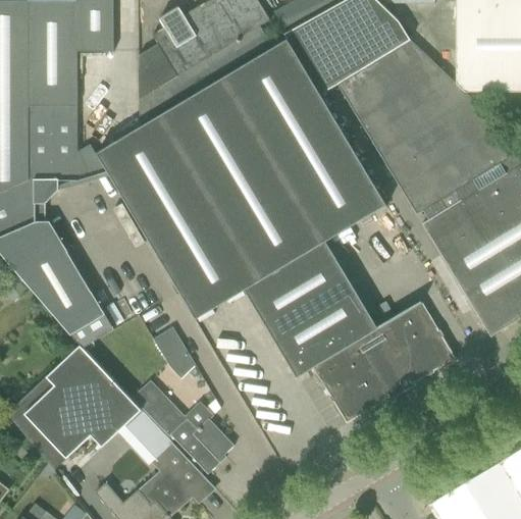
[(28,178),(27,0),(0,0),(0,189),(22,178),(28,178)]
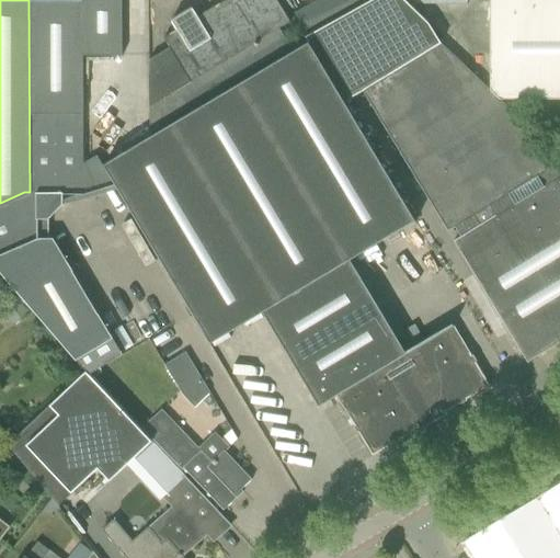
[(29,0),(30,192),(61,192),(82,192),(82,191),(82,160),(82,53),(121,53),(120,0),(29,0)]
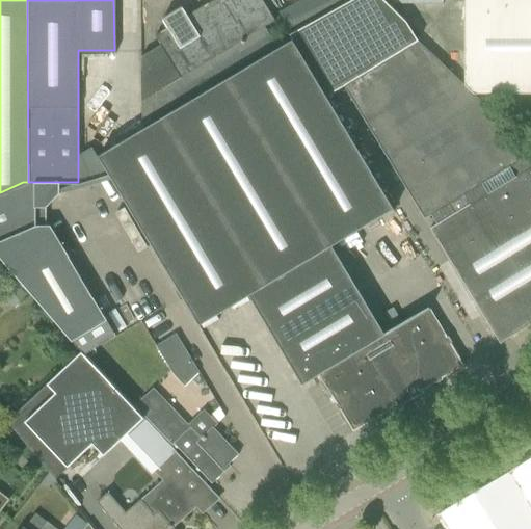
[(142,116),(219,71),(271,38),(263,25),(274,19),(262,0),(208,0),(187,14),(182,5),(162,17),(167,25),(154,33),(160,44),(140,55),(142,116)]
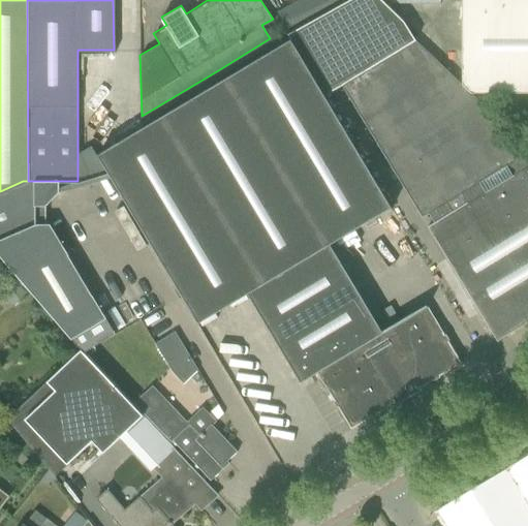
[(462,0),(463,83),(471,92),(495,91),(495,92),(514,92),(527,91),(527,0),(462,0)]
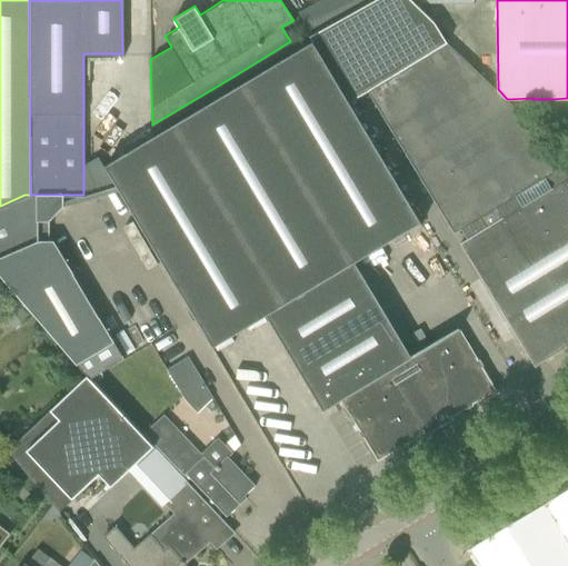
[(376,459),(496,388),(459,326),(410,356),(352,262),(402,232),(419,224),(310,41),(291,53),(106,166),(201,329),(212,349),(268,316),(314,393),(324,409),(340,399),(376,459)]
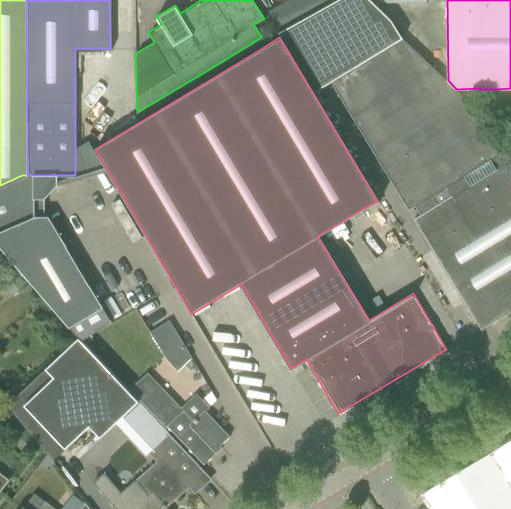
[(510,141),(401,37),(330,80),(407,208),(414,204),(419,213),(413,217),(480,328),(510,309),(510,141)]
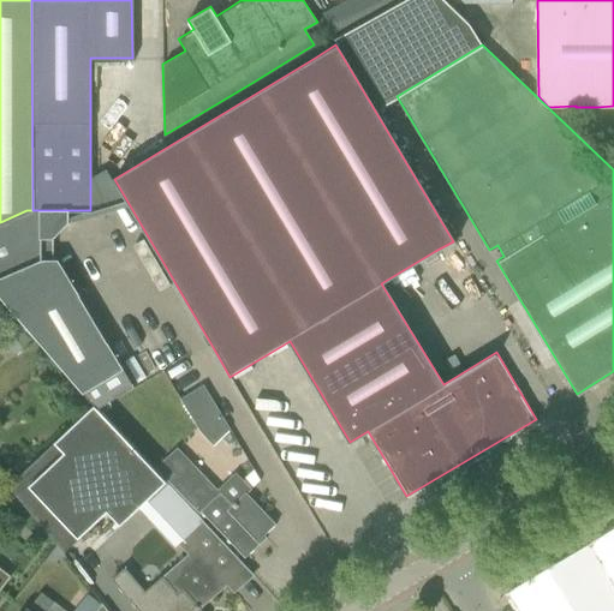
[(576,120),(597,120),(597,107),(576,107),(576,120)]
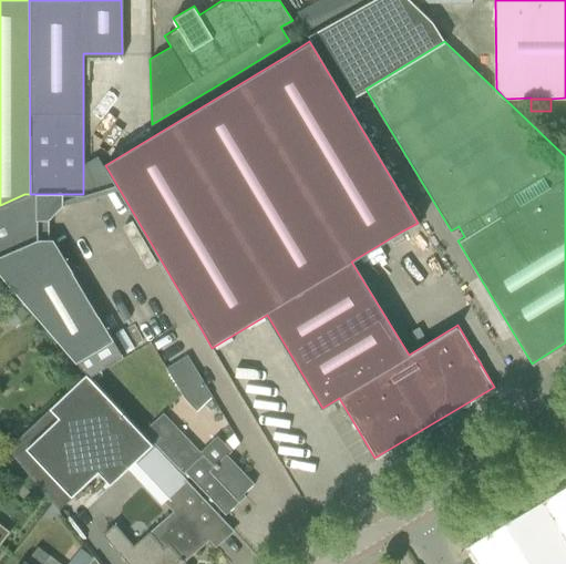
[(96,155),(83,162),(83,193),(114,184),(96,155)]
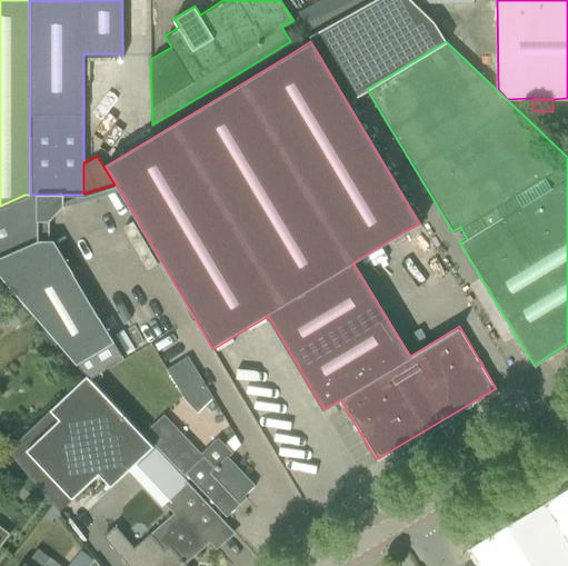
[(25,195),(0,206),(0,258),(38,241),(38,220),(49,220),(51,218),(62,206),(62,195),(30,195),(25,195)]
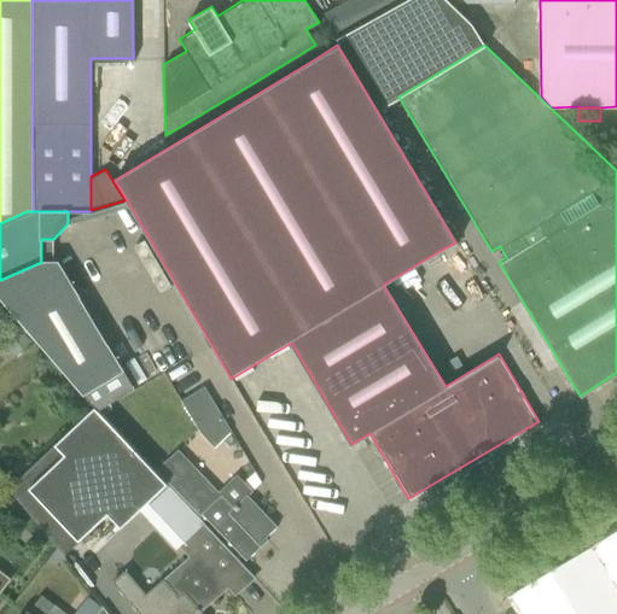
[(0,296),(83,392),(121,369),(57,261),(41,262),(0,280),(0,296)]
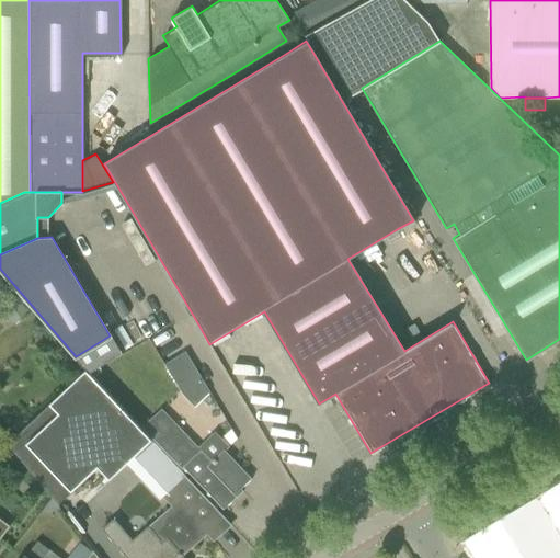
[(12,293),(0,304),(0,308),(13,322),(26,309),(12,293)]
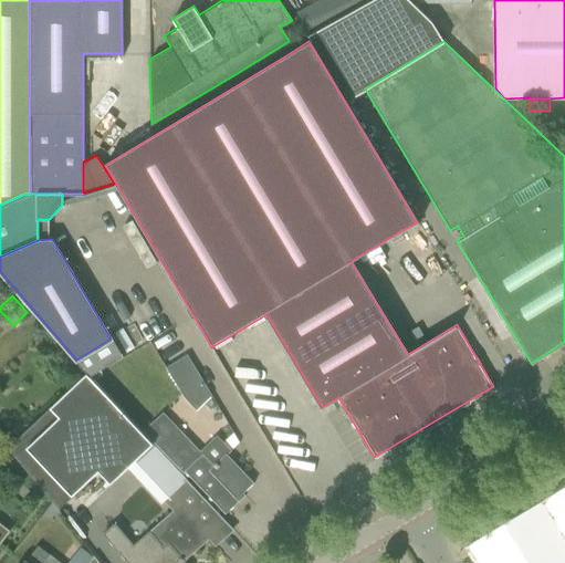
[(165,365),(192,407),(212,394),(185,352),(165,365)]
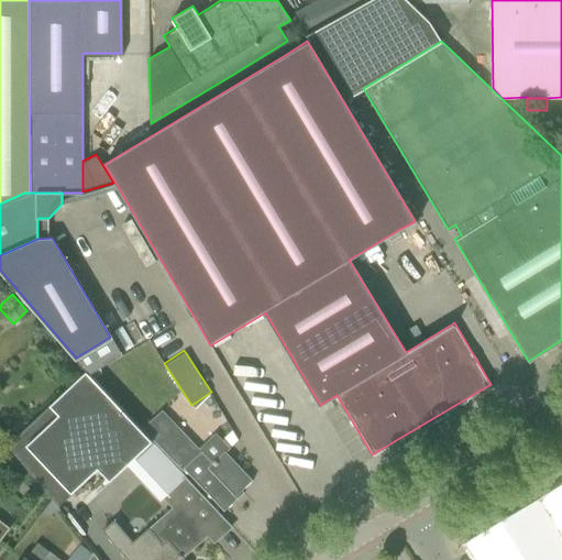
[(51,404),(8,445),(57,504),(69,492),(70,493),(97,468),(109,481),(130,461),(134,465),(139,462),(177,503),(133,541),(112,518),(100,528),(127,559),(185,559),(183,556),(207,535),(211,539),(230,524),(87,370),(51,404)]
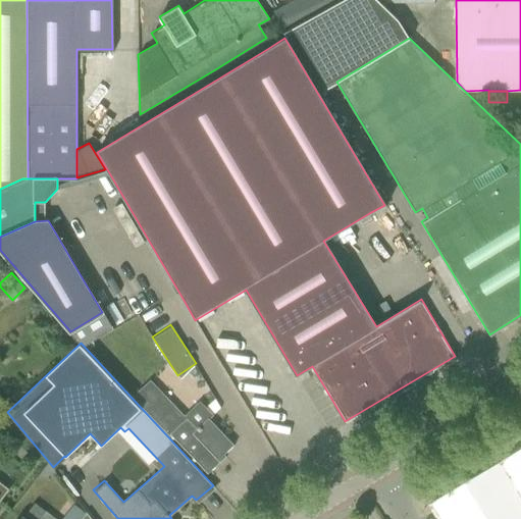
[(233,444),(208,417),(212,414),(199,401),(185,415),(149,378),(132,396),(178,445),(179,444),(207,472),(225,455),(223,453),(233,444)]
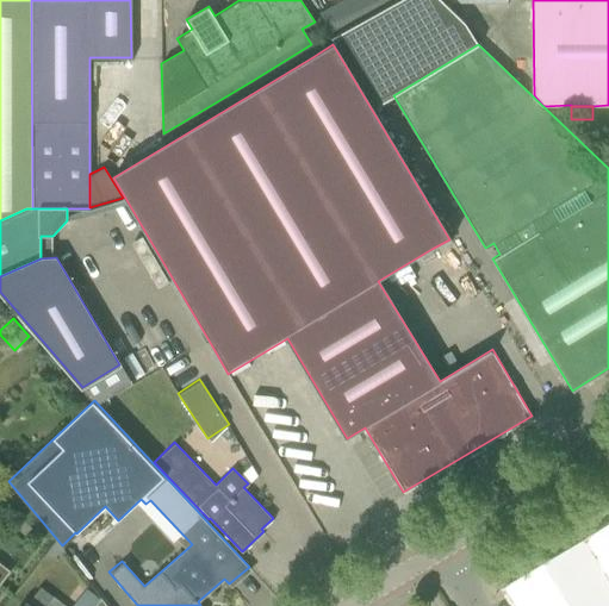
[(608,605),(608,523),(586,537),(585,537),(582,539),(582,541),(505,586),(504,586),(499,588),(503,593),(504,592),(513,605),(608,605)]
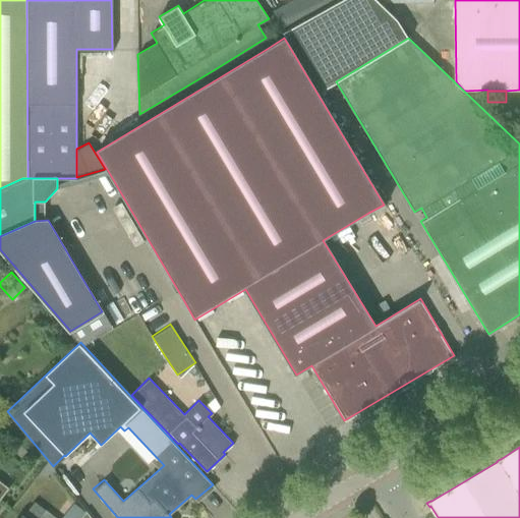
[(0,499),(9,487),(0,480),(0,499)]
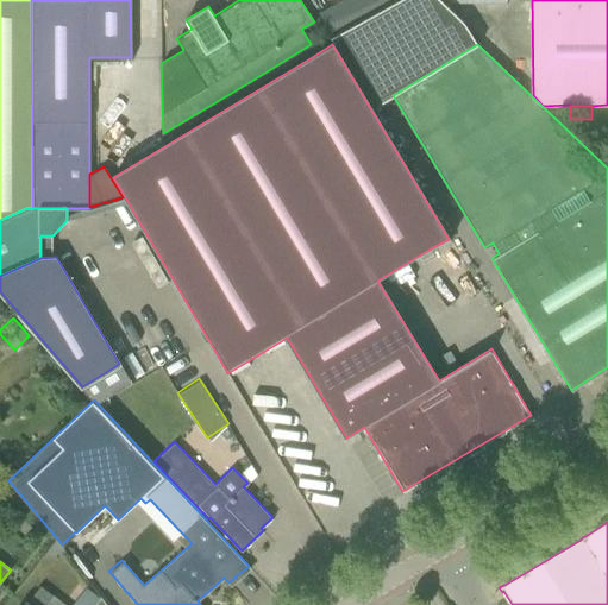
[(23,604),(22,604),(43,604),(52,594),(41,585),(25,604),(23,604)]
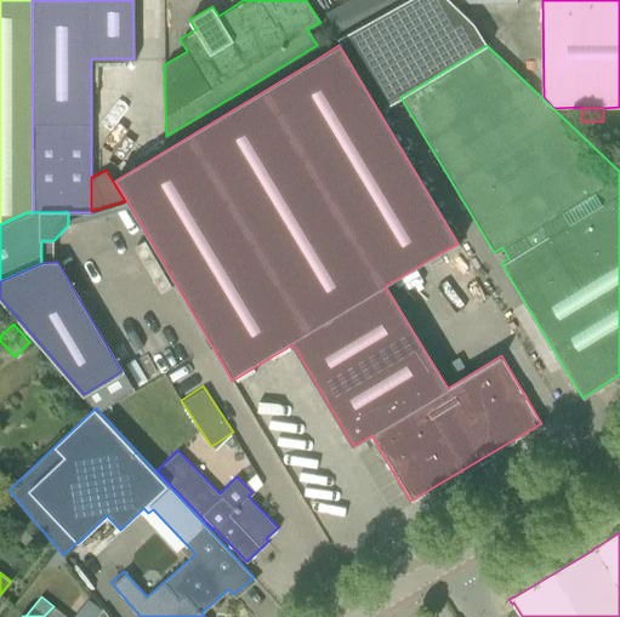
[(73,616),(92,616),(101,607),(89,598),(73,616)]
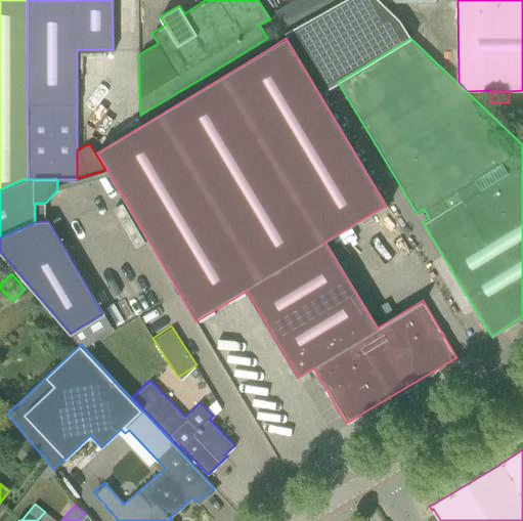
[(92,520),(85,512),(85,513),(78,520),(92,520)]
